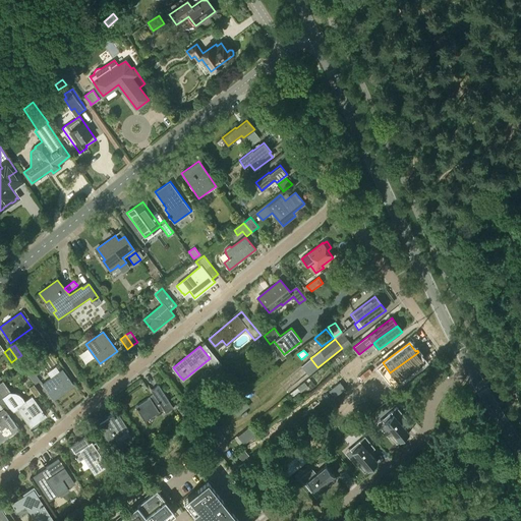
[(418,352),(390,372),(397,383),(424,362),(417,354),(419,353),(418,352)]
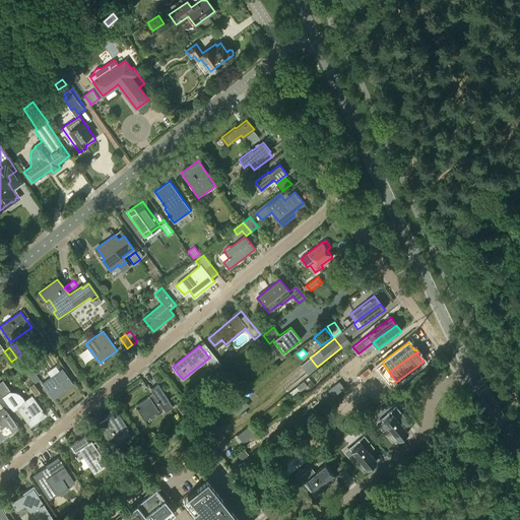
[(26,361),(21,365),(26,371),(26,372),(35,384),(40,380),(26,361)]
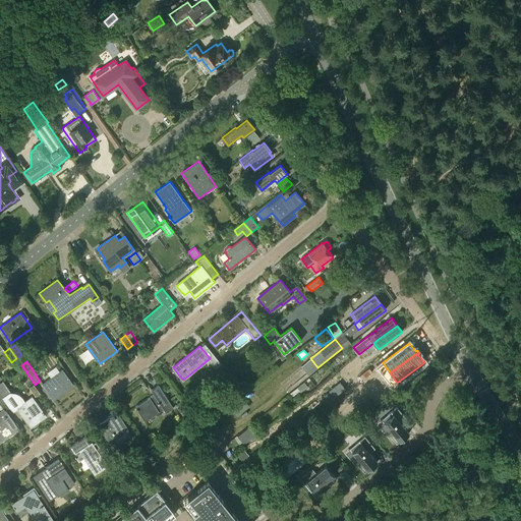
[(26,371),(21,365),(21,366),(17,368),(22,375),(26,372),(26,371)]
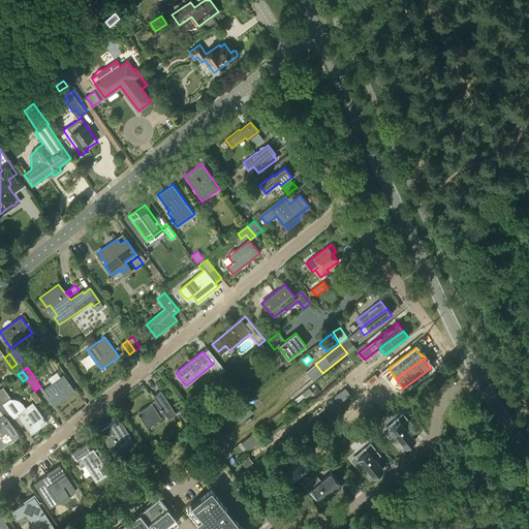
[(42,390),(54,405),(74,391),(63,375),(42,390)]
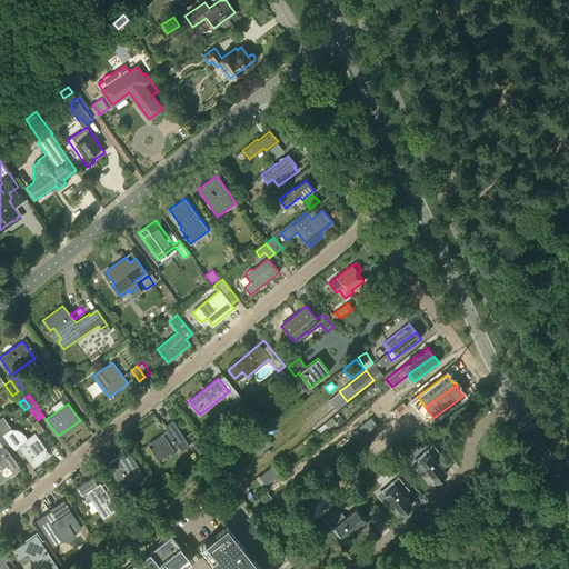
[(3,417),(0,418),(0,429),(11,445),(15,448),(18,446),(33,467),(50,455),(35,433),(27,439),(25,433),(21,431),(16,429),(12,428),(3,417)]
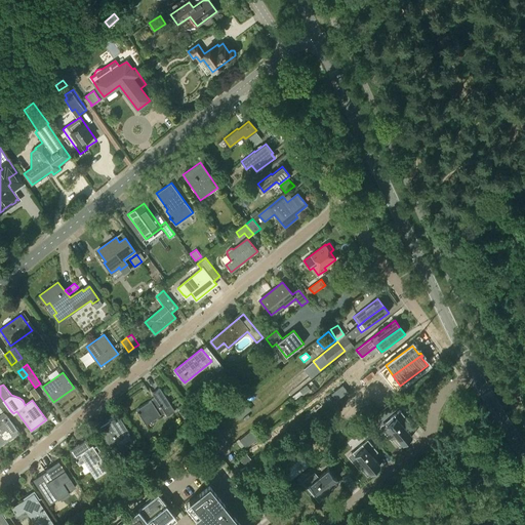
[(348,392),(342,385),(331,394),(336,401),(348,392)]
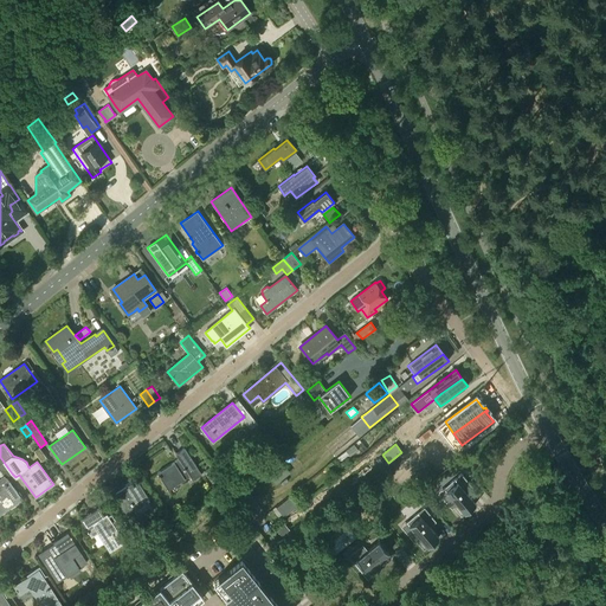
[(358,450),(354,445),(346,451),(349,456),(358,450)]
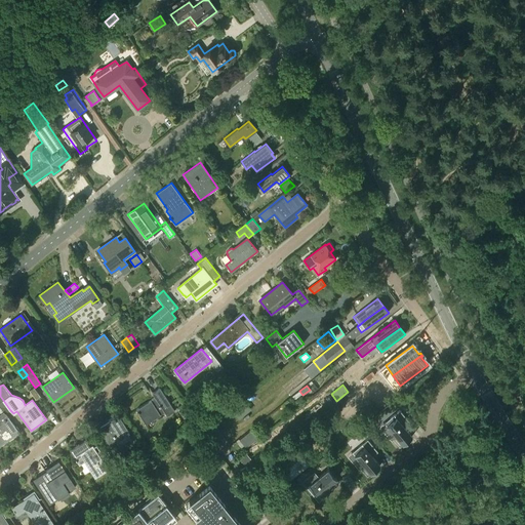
[(30,391),(36,399),(40,396),(34,388),(30,391)]
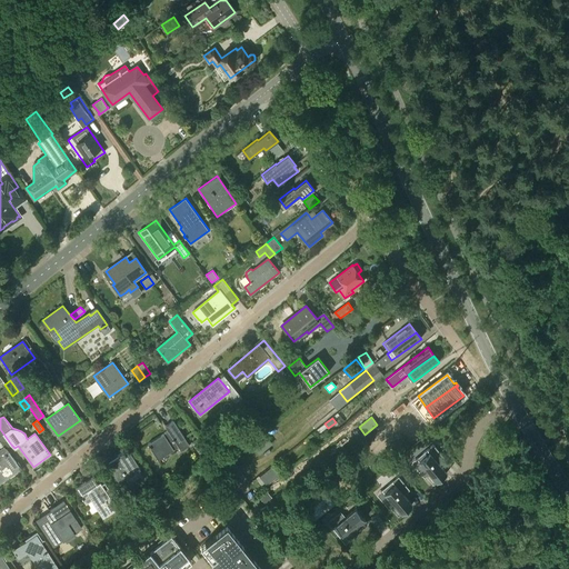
[(168,431),(148,443),(158,460),(178,447),(181,451),(189,446),(173,420),(165,426),(168,431)]
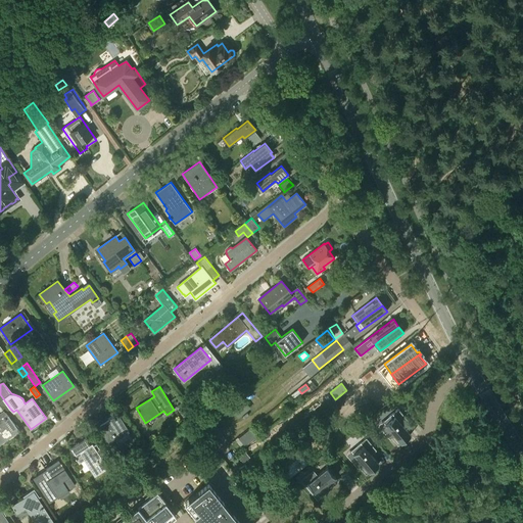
[(10,409),(0,394),(0,406),(3,411),(5,413),(5,412),(10,409)]
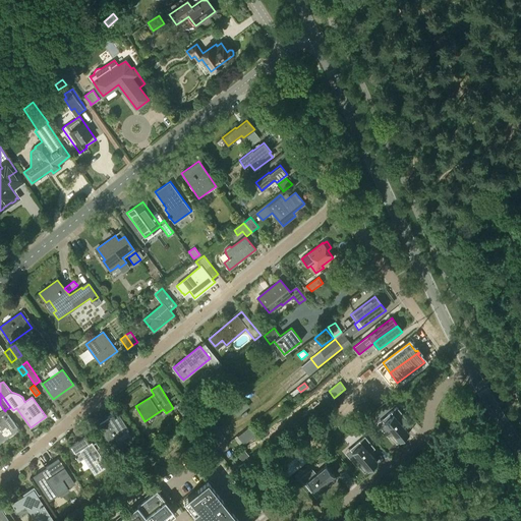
[(241,396),(228,405),(236,415),(248,405),(241,396)]
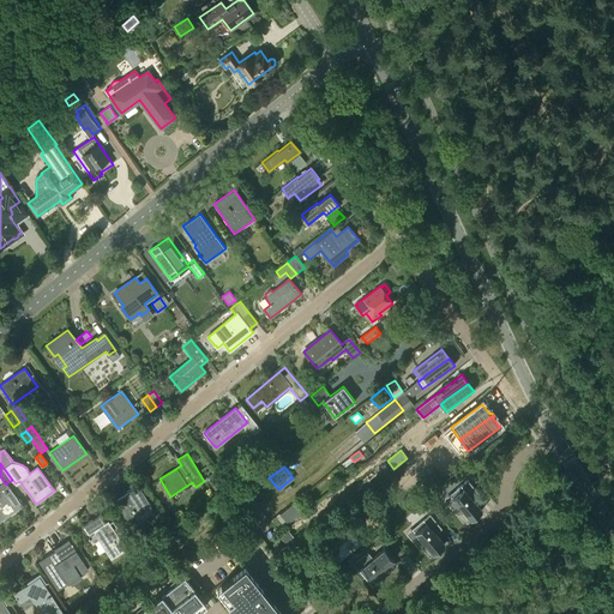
[(212,473),(206,477),(215,489),(222,485),(212,473)]
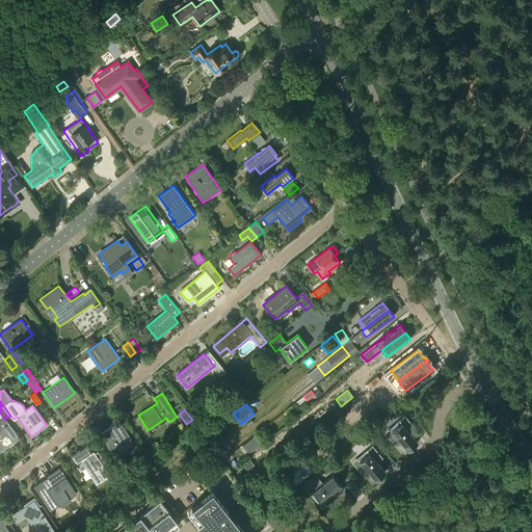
[(405,416),(390,429),(397,439),(401,443),(398,445),(404,453),(418,442),(409,432),(405,428),(411,423),(405,416)]
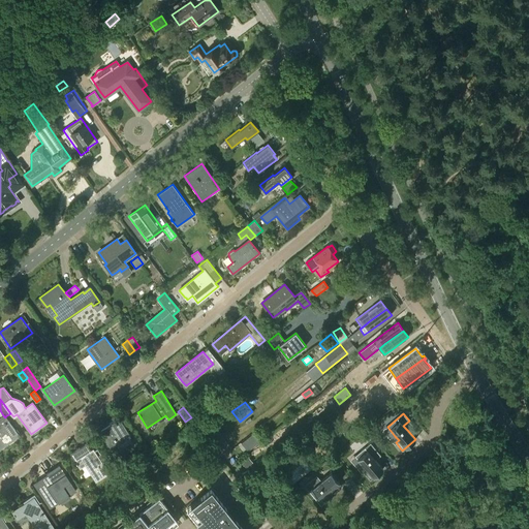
[(0,448),(19,436),(8,421),(5,416),(5,417),(3,415),(0,417),(0,448)]
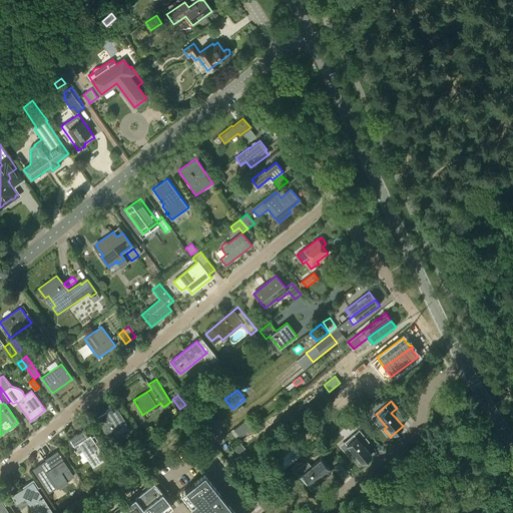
[(107,435),(113,432),(116,436),(128,429),(125,424),(126,424),(115,406),(96,418),(107,435)]
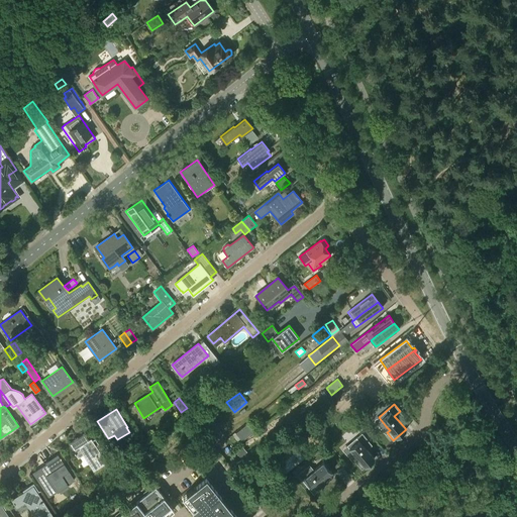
[(255,429),(249,422),(236,433),(241,440),(255,429)]
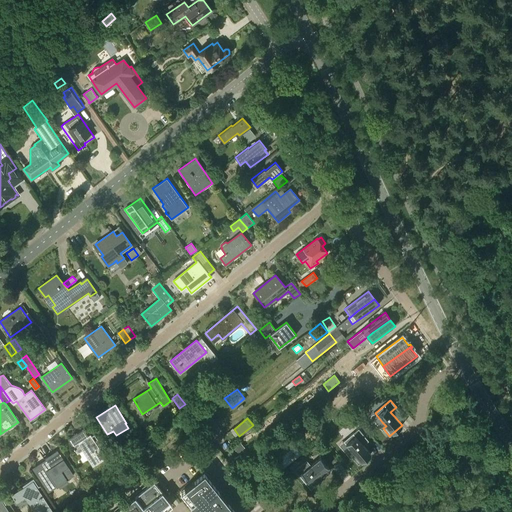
[(105,458),(102,453),(105,451),(98,439),(95,441),(90,434),(88,436),(83,429),(68,439),(72,446),(77,454),(82,450),(93,467),(105,458)]
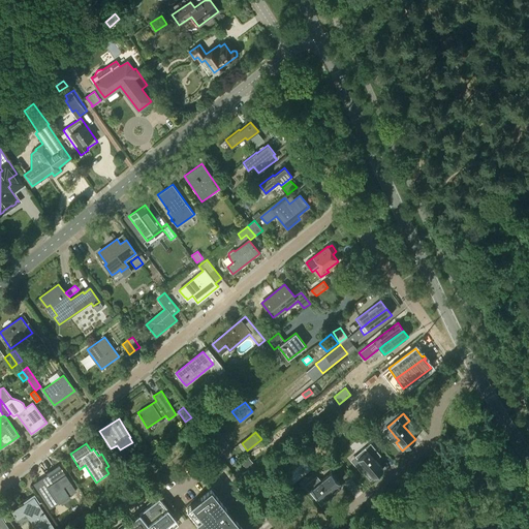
[(370,443),(354,456),(356,459),(361,463),(366,469),(366,470),(364,472),(370,479),(373,477),(383,469),(375,460),(371,455),(377,450),(370,443)]
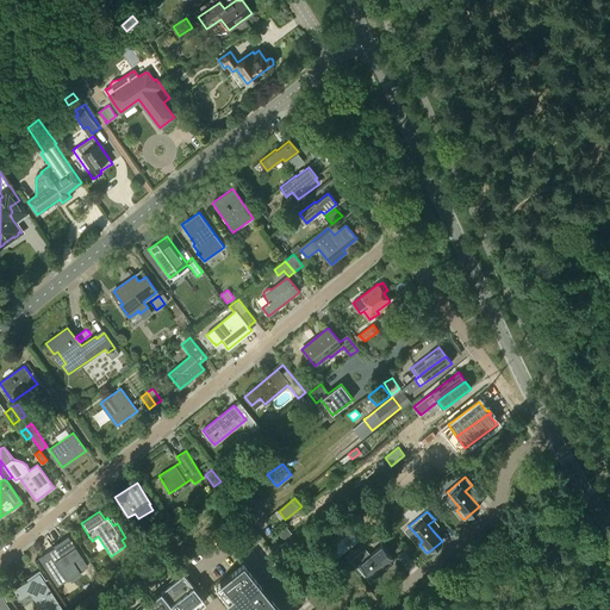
[(69,539),(47,553),(54,565),(47,570),(53,578),(55,577),(58,582),(70,574),(81,567),(78,562),(82,559),(69,539)]
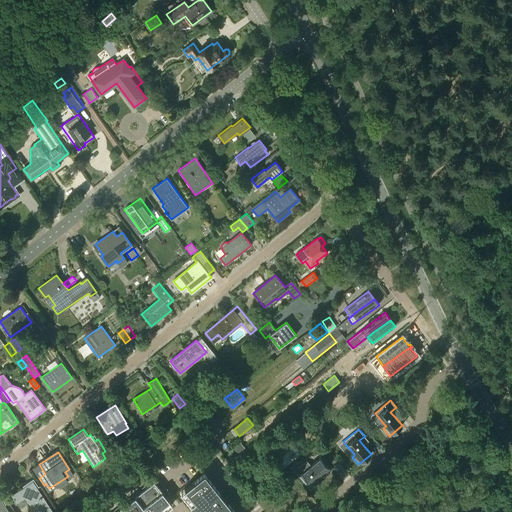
[(304,462),(294,470),(307,485),(320,473),(323,476),(330,470),(328,467),(320,457),(313,463),(308,467),(304,462)]
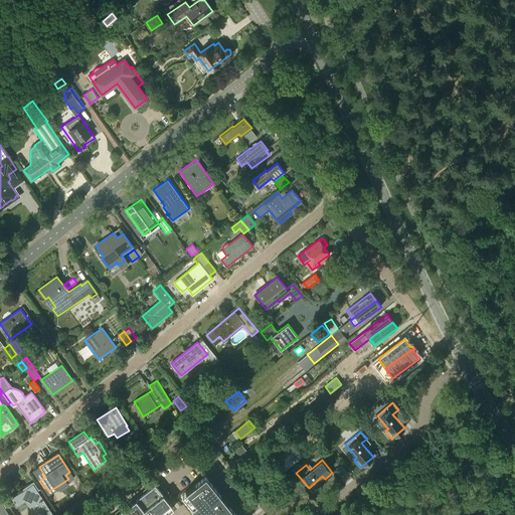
[(236,514),(205,475),(185,491),(186,492),(194,502),(195,504),(191,507),(196,513),(196,514),(198,513),(199,514),(236,514)]
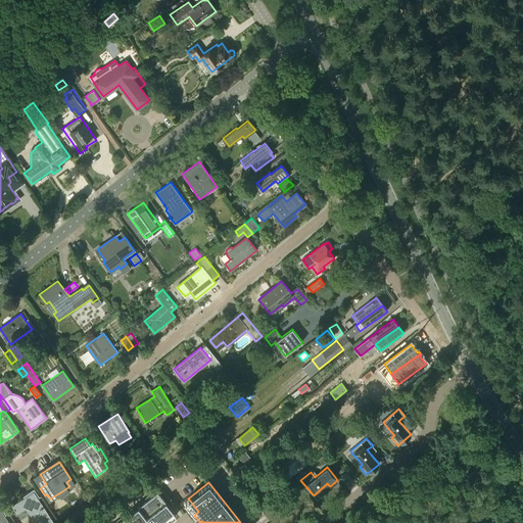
[(51,522),(53,522),(49,516),(34,491),(30,493),(29,492),(24,495),(25,497),(11,506),(16,514),(26,508),(35,522),(51,522)]
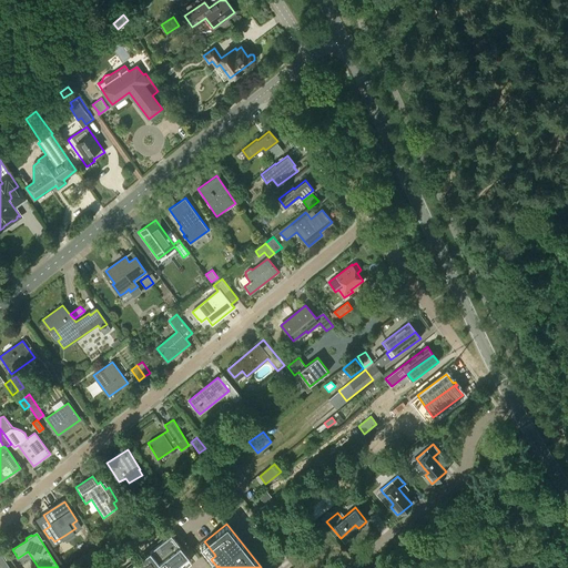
[(171,534),(127,567),(175,567),(174,566),(188,556),(189,555),(171,534)]
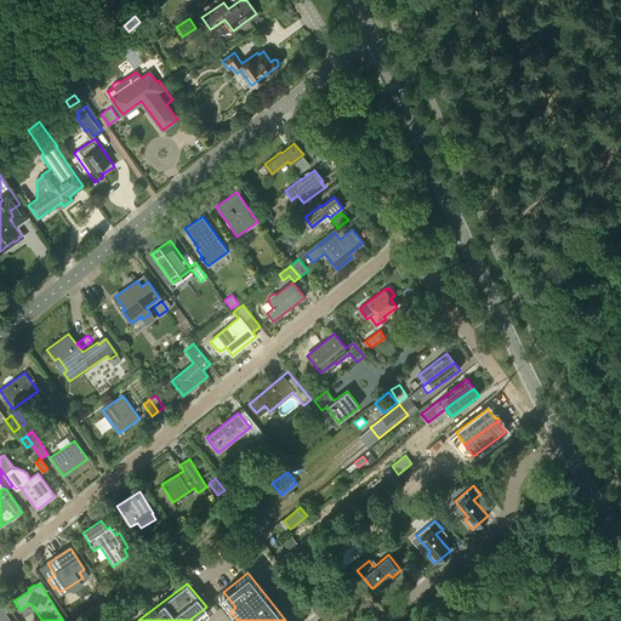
[(337,611),(358,599),(352,588),(331,600),(337,611)]
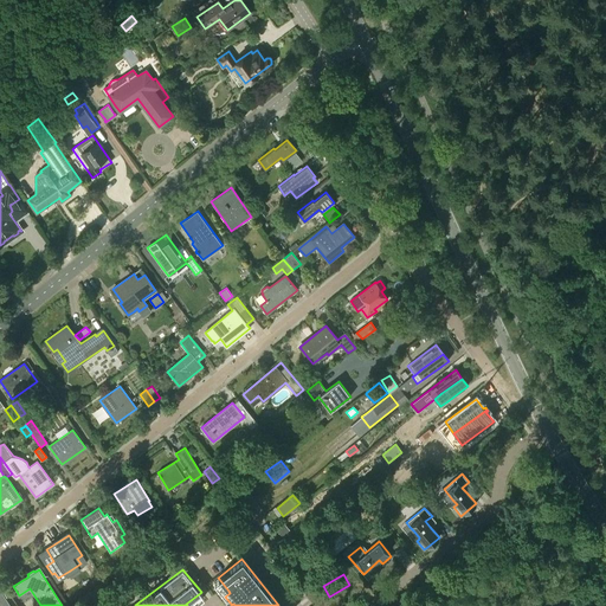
[(10,605),(0,591),(0,605),(10,605)]
